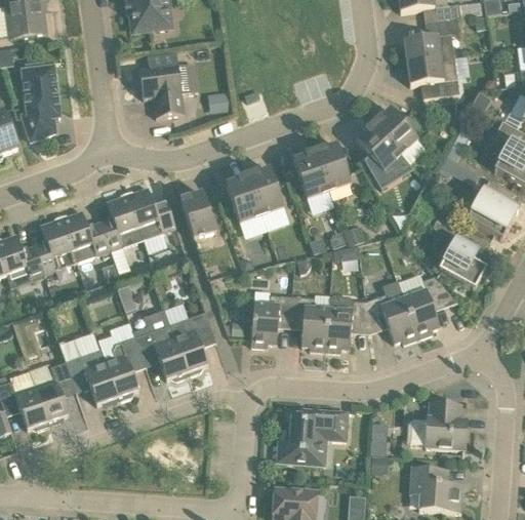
[(5,0),(10,37),(45,33),(41,0),(5,0)]
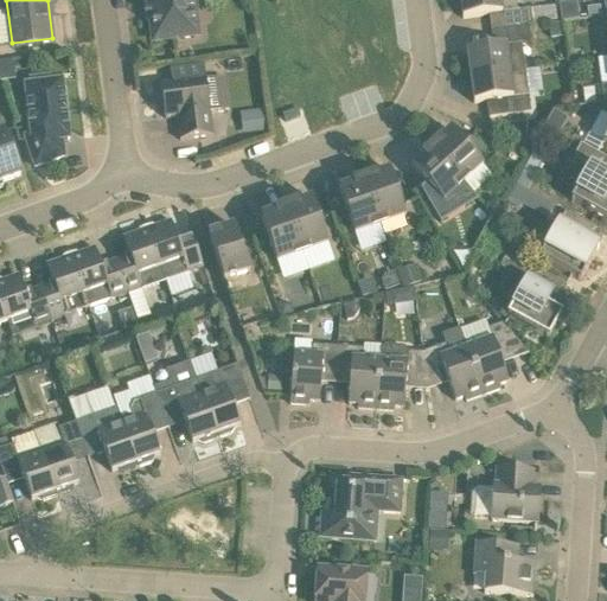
[(151,0),(155,36),(197,30),(192,0),(151,0)]
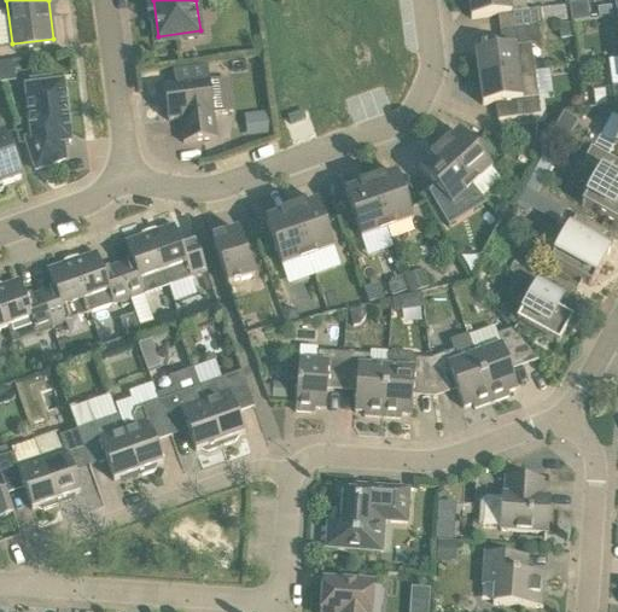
[(470,0),(471,15),(499,11),(501,28),(538,23),(543,22),(541,5),(511,9),(509,0),(470,0)]
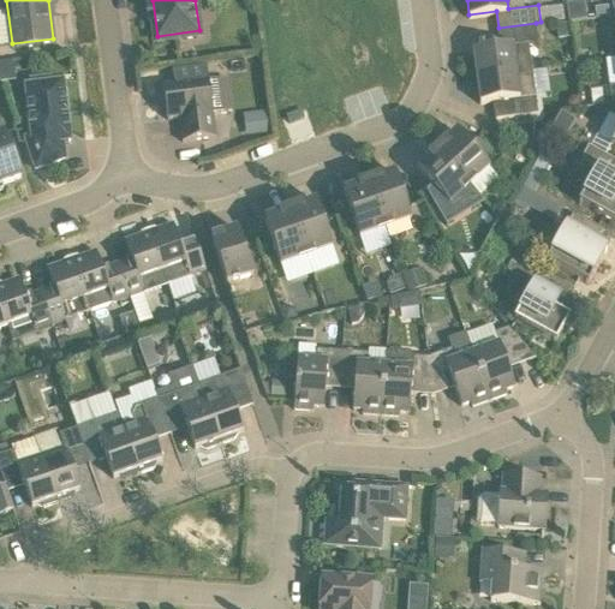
[(609,1),(595,4),(596,13),(610,11),(609,1)]
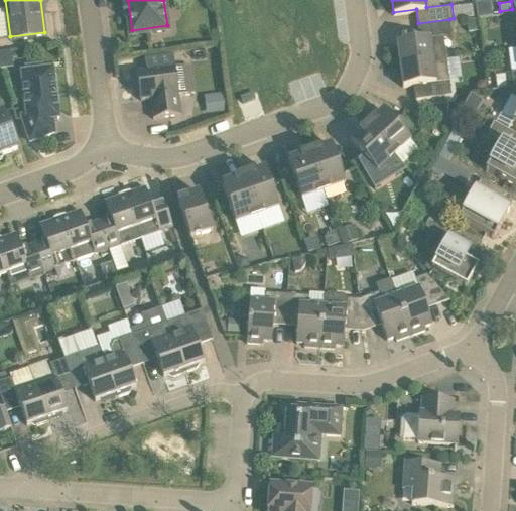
[(477,14),(464,16),(466,30),(479,28),(477,14)]
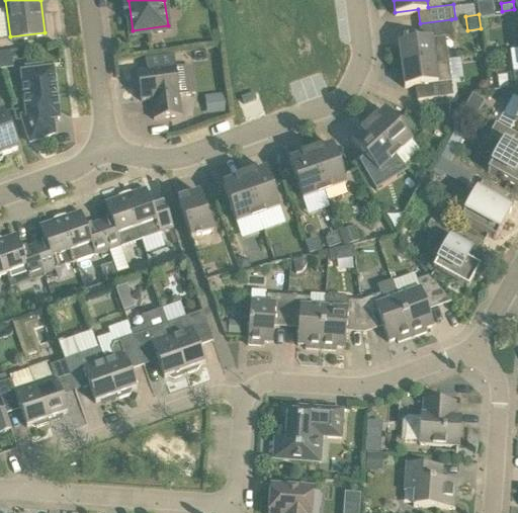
[(422,37),(399,39),(402,63),(448,56),(445,34),(453,33),(451,19),(420,23),(422,37)]
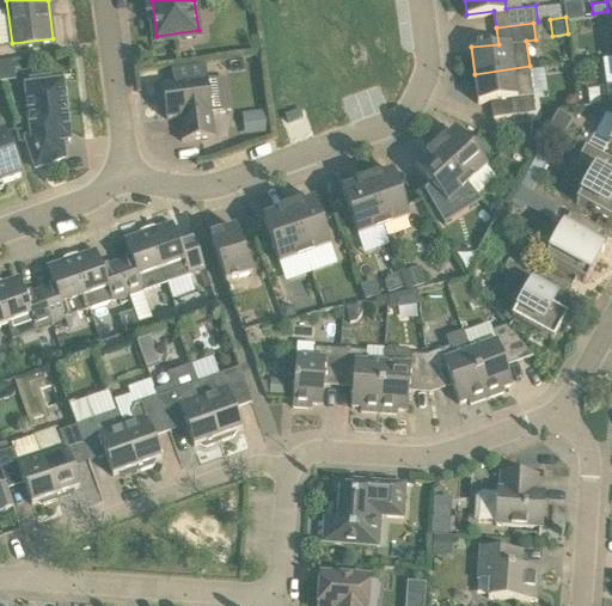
[(532,87),(530,66),(475,74),(478,101),(491,98),(513,96),(514,110),(493,114),(493,115),(536,109),(532,87)]
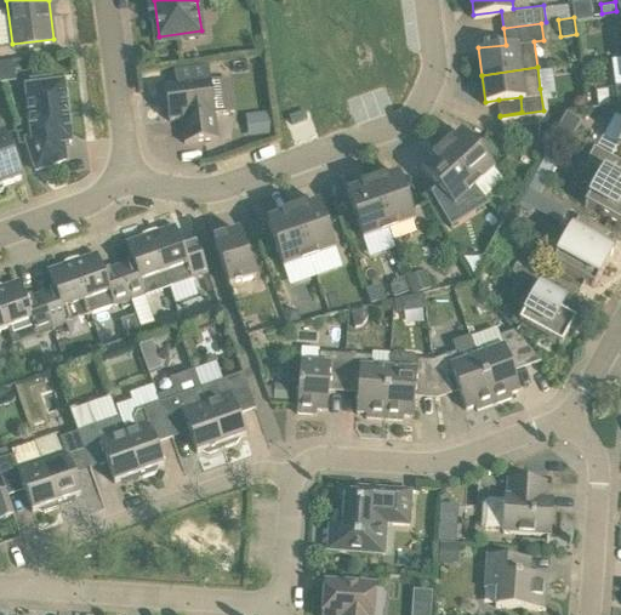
[(63,79),(50,80),(50,74),(30,77),(32,83),(27,83),(33,134),(26,136),(36,166),(66,157),(63,140),(70,138),(63,79)]
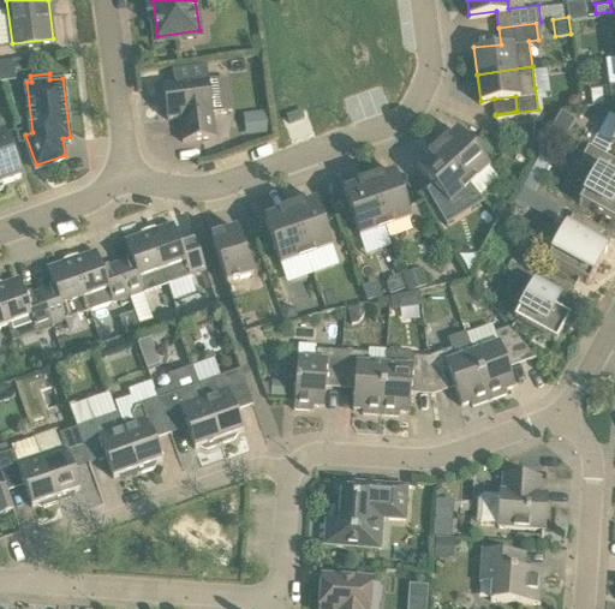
[(228,73),(209,76),(187,79),(163,83),(167,115),(179,114),(183,138),(216,133),(213,109),(214,109),(233,107),(228,73)]
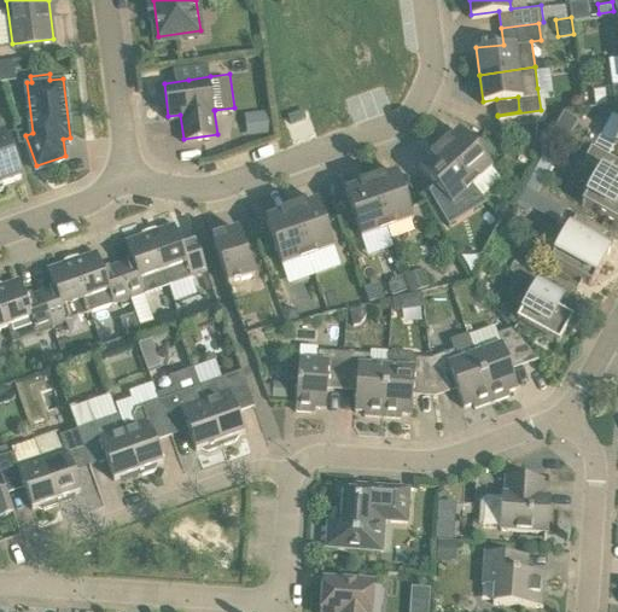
[(617,82),(606,85),(607,99),(617,98),(617,82)]
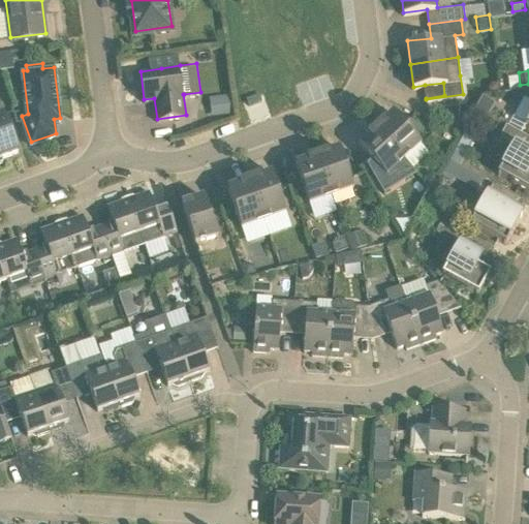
[(498,79),(493,79),(489,84),(490,89),(499,87),(498,79)]
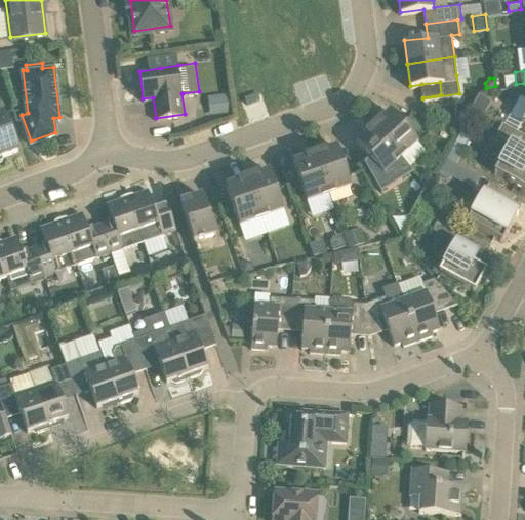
[(229,91),(208,94),(210,112),(232,109),(229,91)]
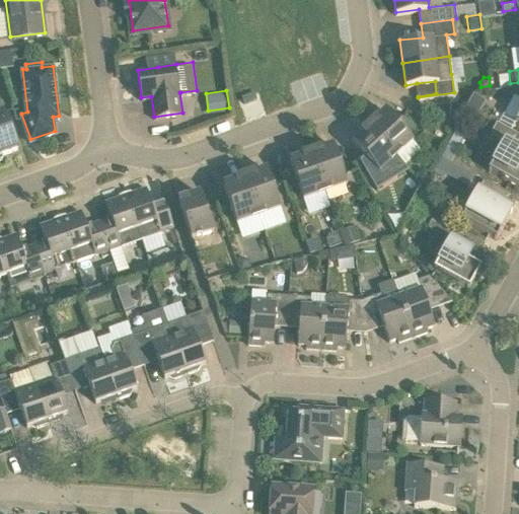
[(466,102),(478,109),(486,97),(473,91),(466,102)]
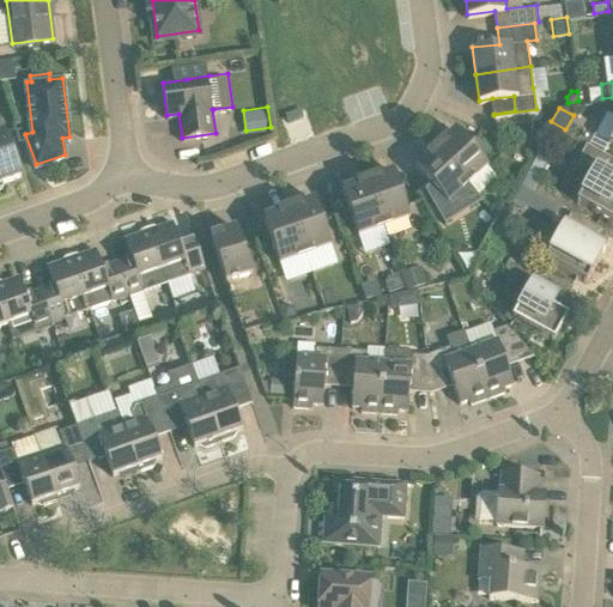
[(5,128),(0,129),(0,184),(4,184),(4,180),(22,173),(5,128)]
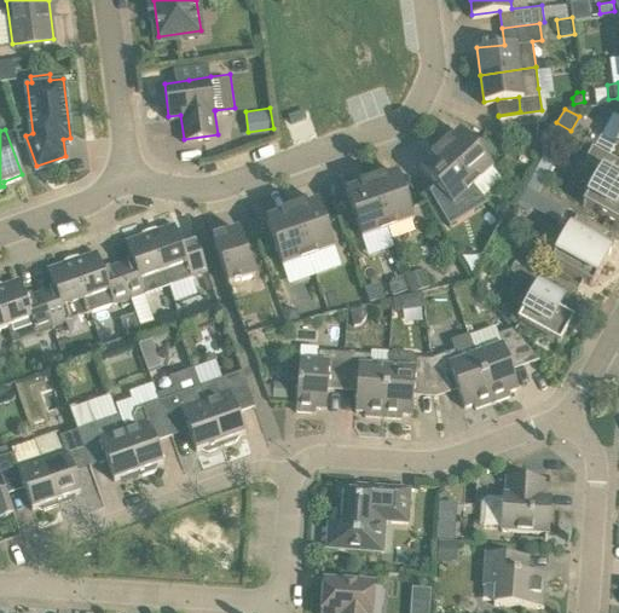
[(460,129),(440,148),(473,183),(505,152),(491,138),(479,133),(470,140),(460,129)]
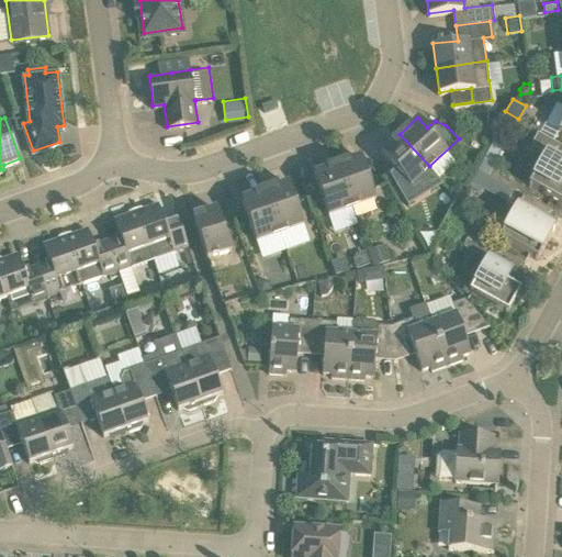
[(561,143),(538,130),(532,141),(534,145),(546,152),(529,182),(561,200),(561,143)]
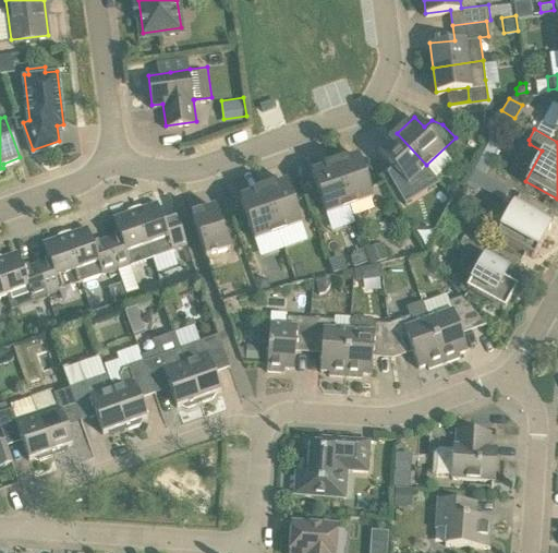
[(397,133),(383,146),(378,151),(408,182),(426,165),(397,133)]
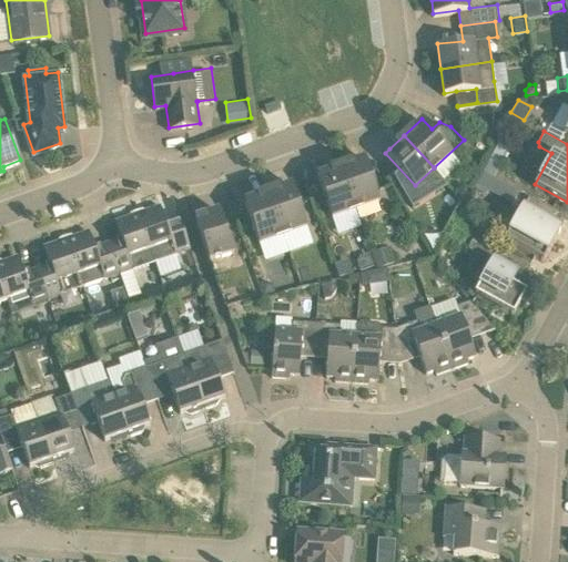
[(500,135),(484,169),(494,174),(511,142),(500,135)]
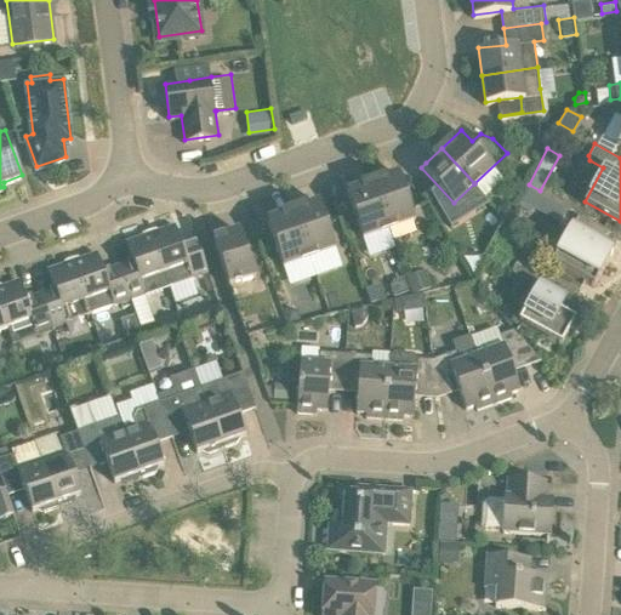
[(372,180),(389,226),(415,216),(399,171),(372,180)]
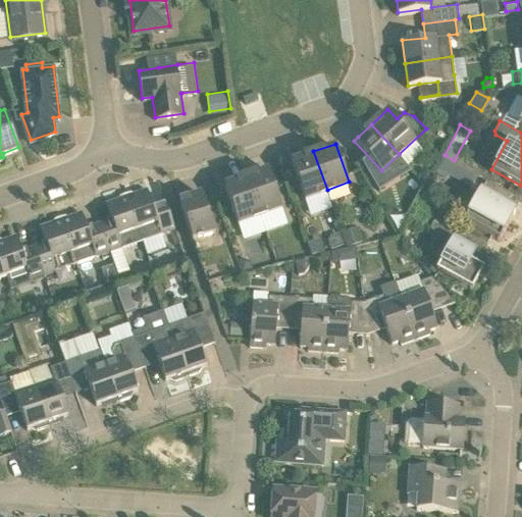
[(313,151),(292,159),(305,198),(327,190),(313,151)]
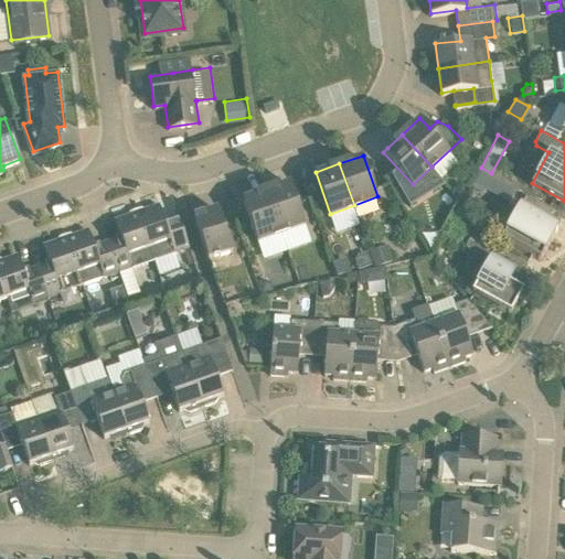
[(492,174),(480,168),(473,180),(484,186),(492,174)]
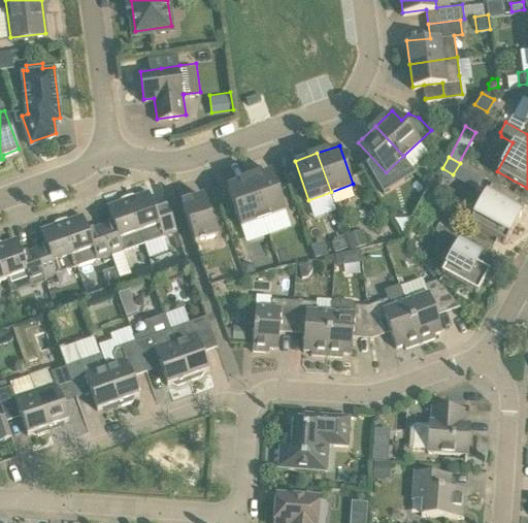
[(286,208),(271,169),(250,177),(263,216),(286,208)]
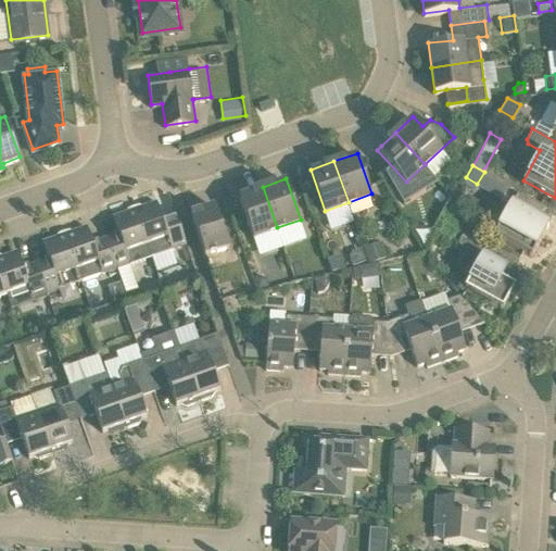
[(263,187),(239,195),(254,236),(277,227),(263,187)]
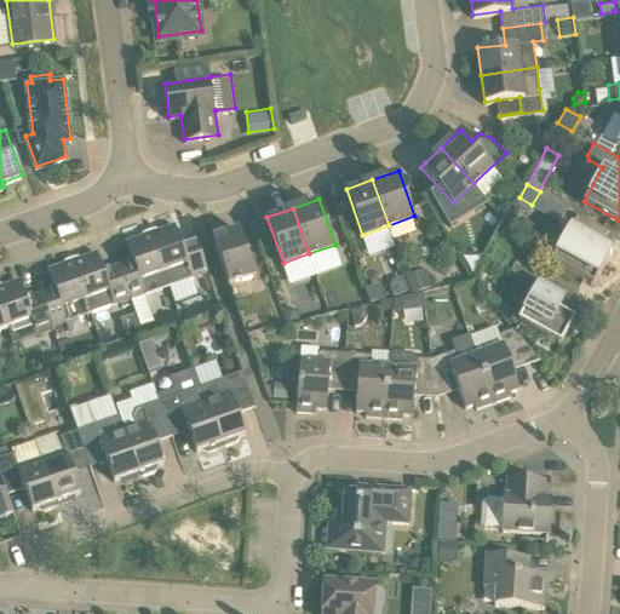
[(608,257),(600,253),(612,230),(578,211),(551,259),(593,282),(608,257)]
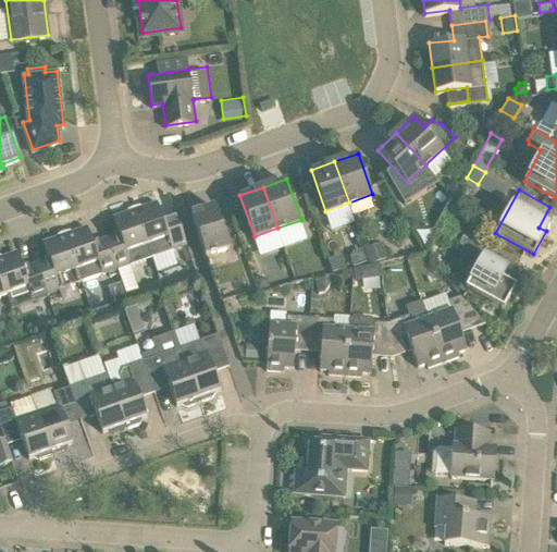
[(135,206),(151,254),(186,242),(175,210),(162,215),(157,198),(135,206)]
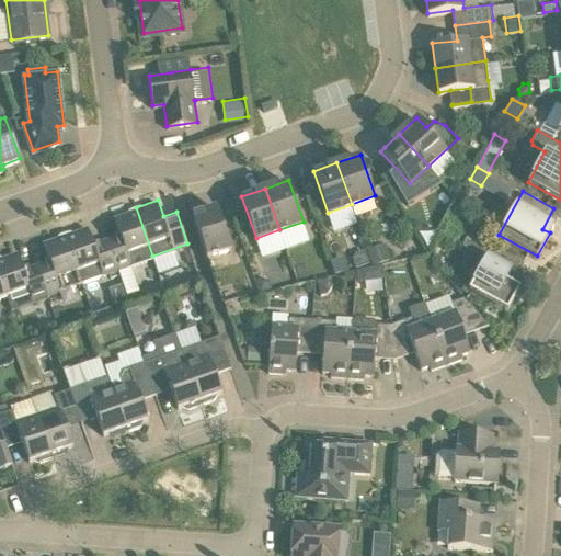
[(217,206),(192,214),(207,256),(231,247),(217,206)]
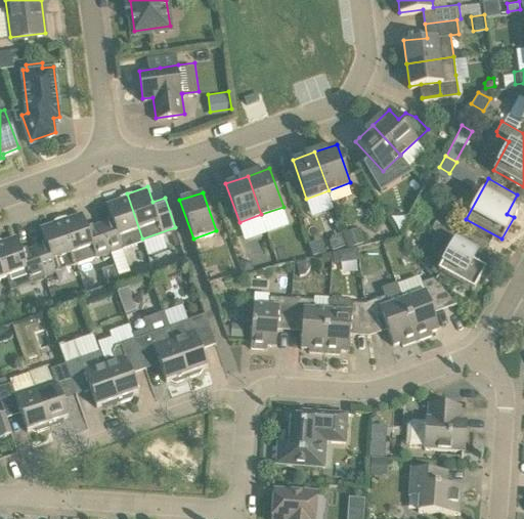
[(99,222),(110,250),(142,239),(127,193),(105,202),(112,218),(99,222)]
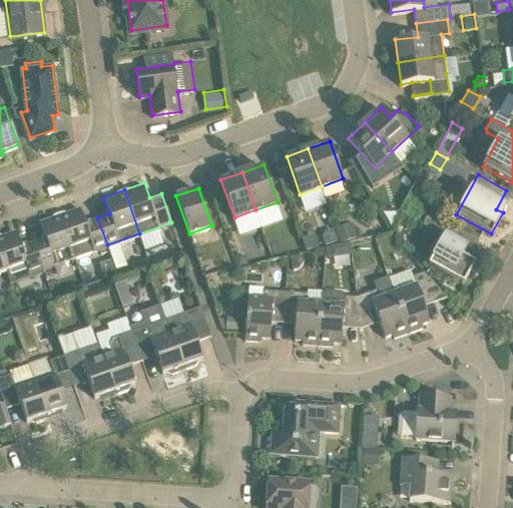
[(97,217),(86,221),(80,205),(59,212),(75,256),(93,248),(94,249),(107,244),(97,217)]
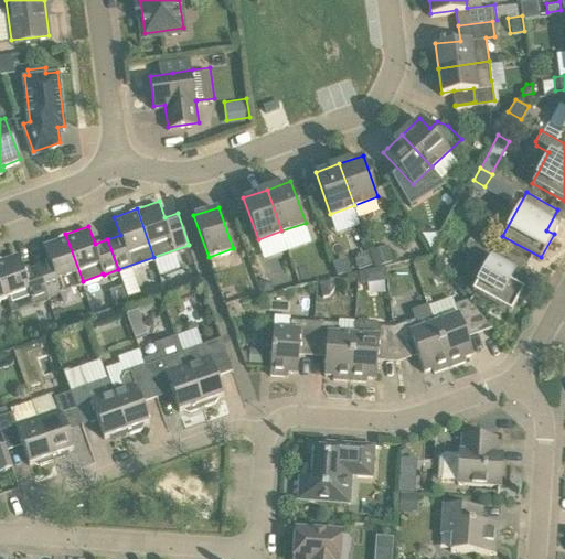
[(65,234),(43,243),(50,259),(36,265),(48,296),(62,290),(61,289),(83,281),(65,234)]
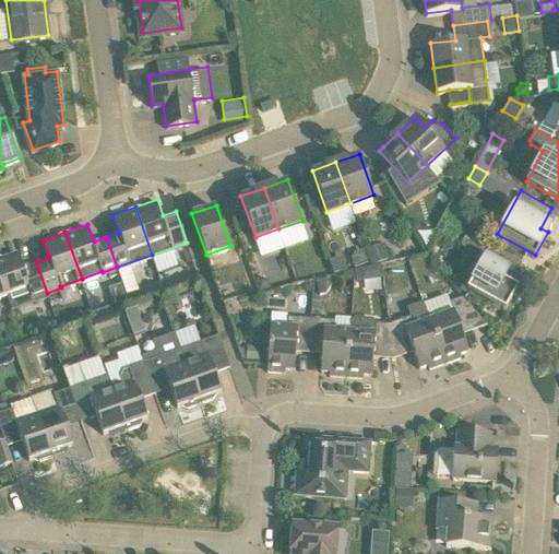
[(464,235),(461,242),(480,252),(484,246),(464,235)]
